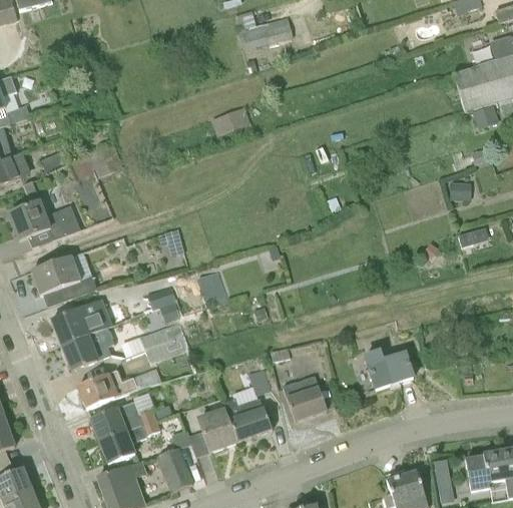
[(0,0),(0,23),(18,19),(12,0),(0,0)]
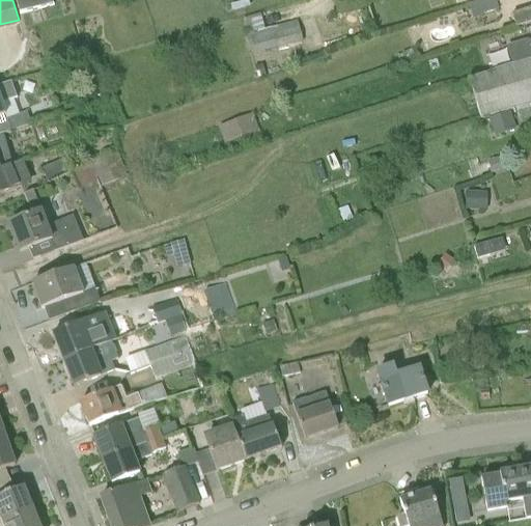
[(18,0),(20,8),(53,0),(18,0)]
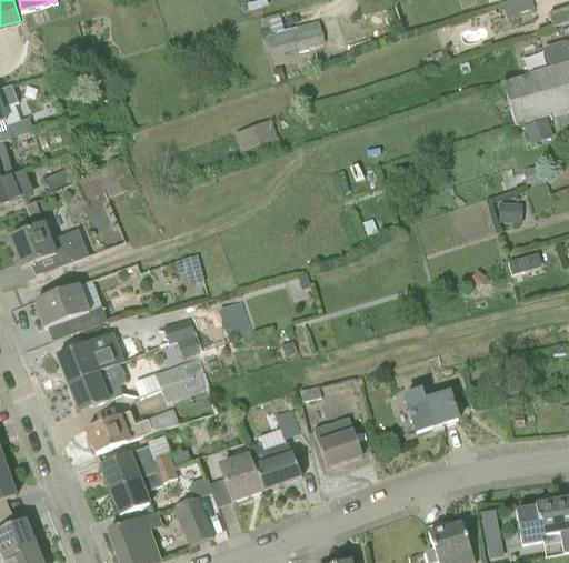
[(519,11),(533,6),(531,0),(516,0),(519,11)]
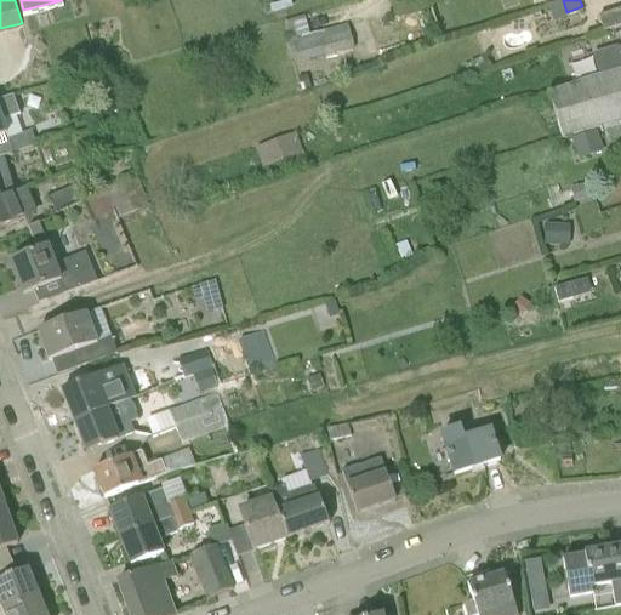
[(620,0),(620,3),(615,5),(597,11),(603,28),(620,22),(620,0)]
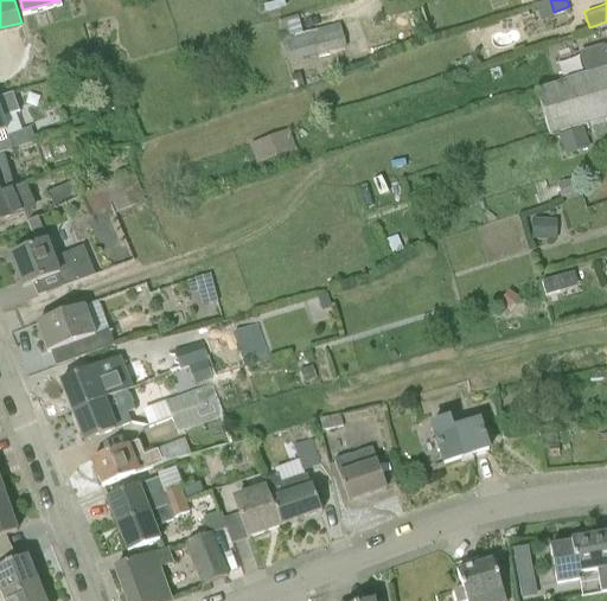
[(319,51),(346,43),(340,19),(289,32),(289,31),(281,33),(288,58),(319,50),(319,51)]
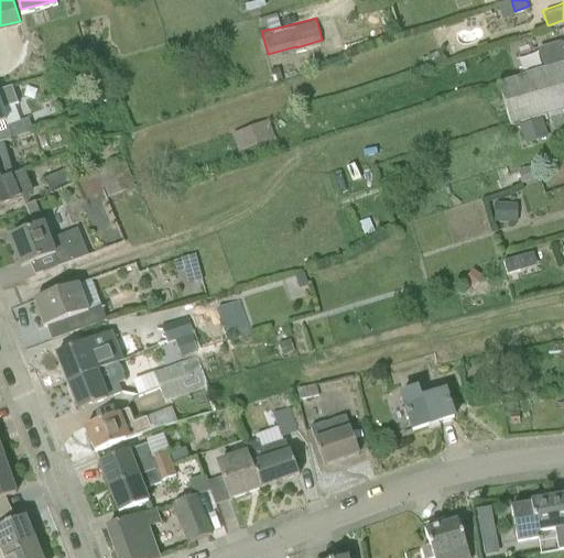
[(561,37),(539,45),(544,65),(563,58),(563,37),(561,40),(561,37)]
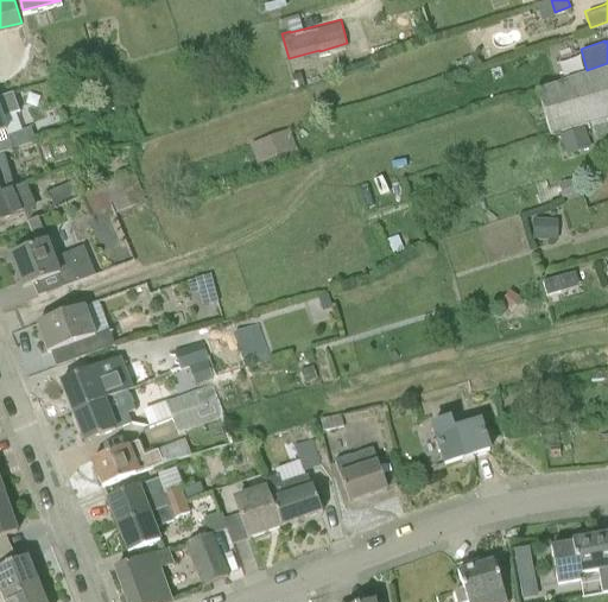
[(584,122),(591,120),(606,115),(607,114),(607,63),(587,70),(576,73),(576,74),(537,86),(550,131),(561,128),(561,130),(584,122)]
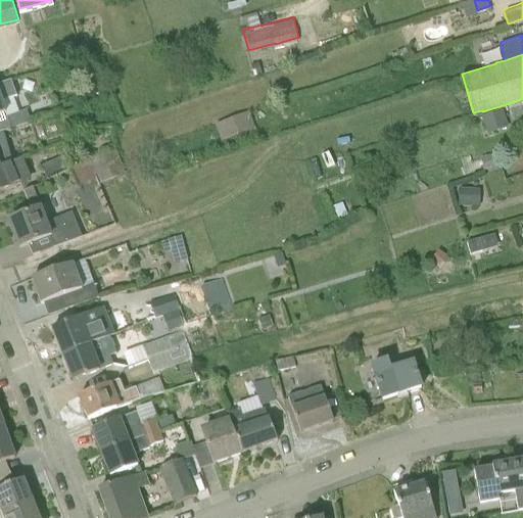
[(257,60),(251,62),(255,74),(262,72),(257,60)]
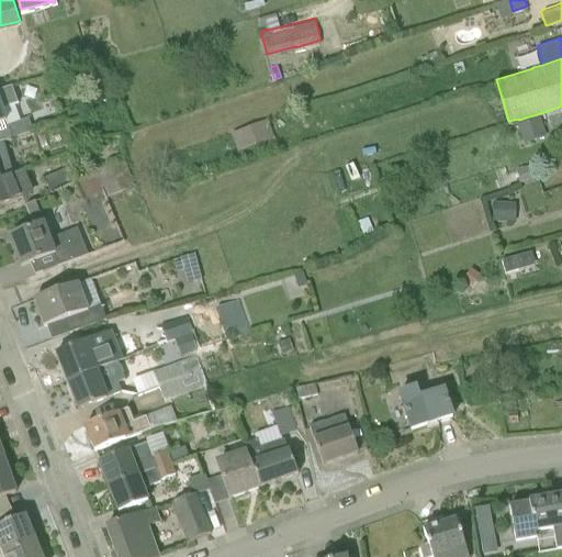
[(0,137),(3,137),(32,126),(27,114),(14,119),(9,102),(18,99),(12,81),(0,85),(0,137)]
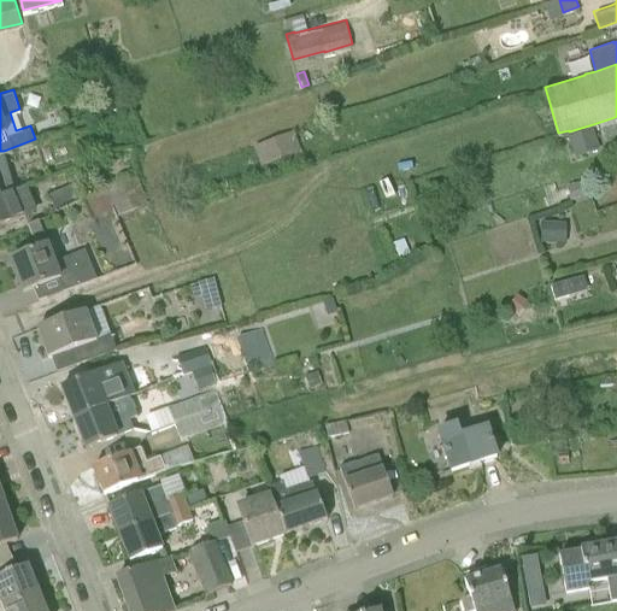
[(600,147),(593,124),(569,131),(568,131),(575,154),(600,147)]
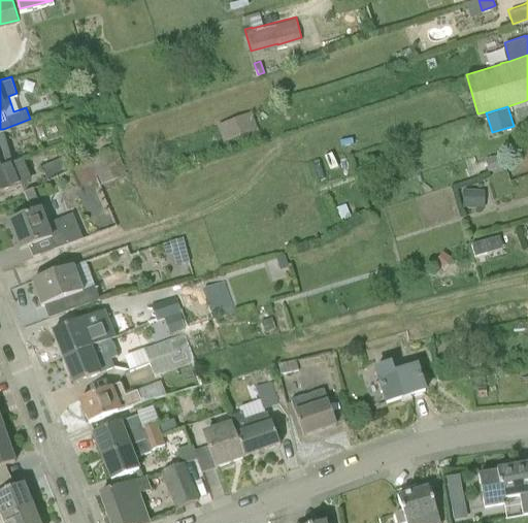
[(236,115),(217,123),(224,139),(243,131),(236,115)]
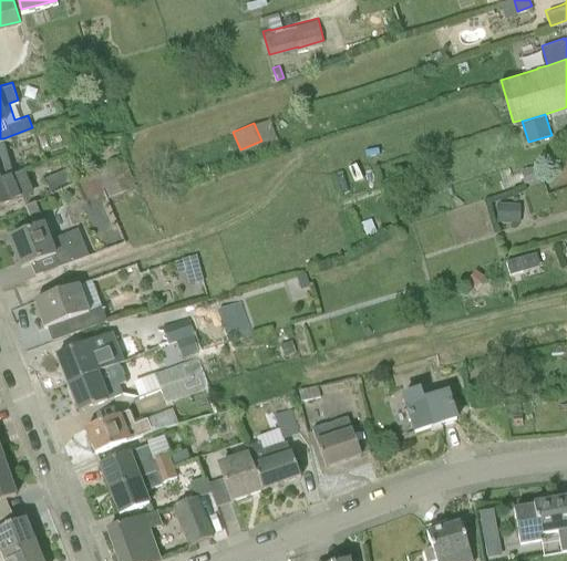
[(0,176),(12,172),(3,138),(0,138),(0,176)]
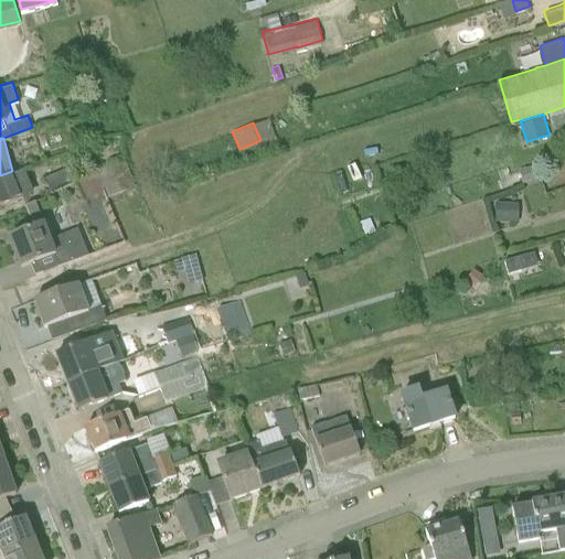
[(97,167),(105,186),(108,194),(135,184),(125,156),(97,167)]
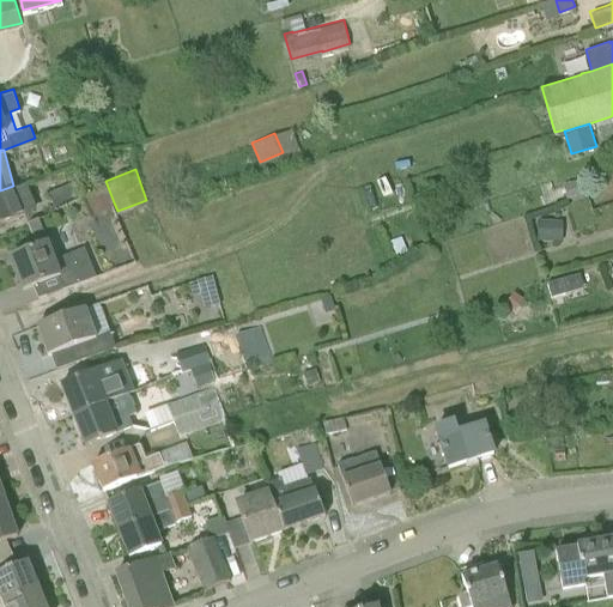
[(55,206),(87,190),(80,175),(48,190),(55,206)]
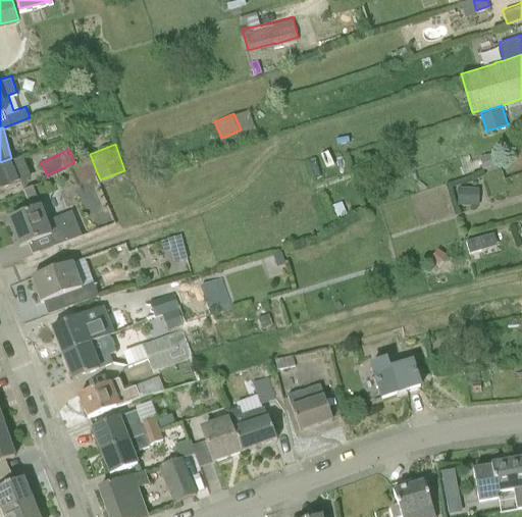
[(479,154),(482,166),(499,162),(494,149),(479,154)]
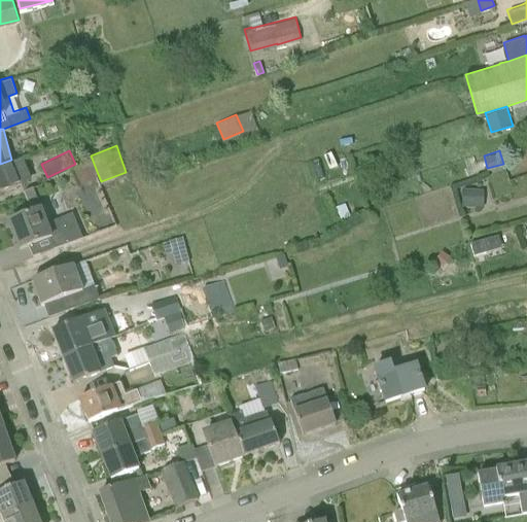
[(0,164),(0,189),(31,177),(23,155),(11,160),(0,164)]
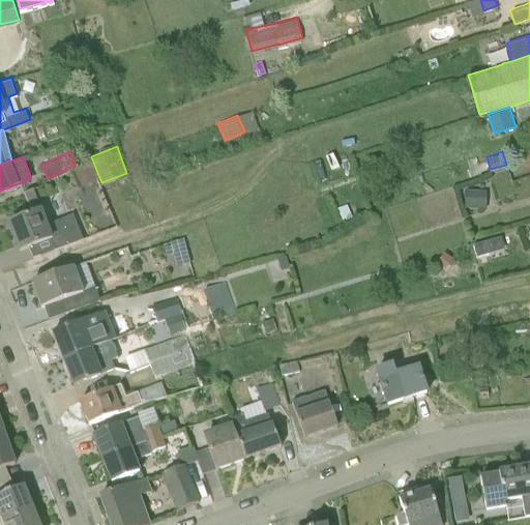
[(48,221),(34,186),(23,191),(24,192),(32,210),(8,220),(20,248),(50,235),(55,246),(82,235),(72,211),(48,221)]
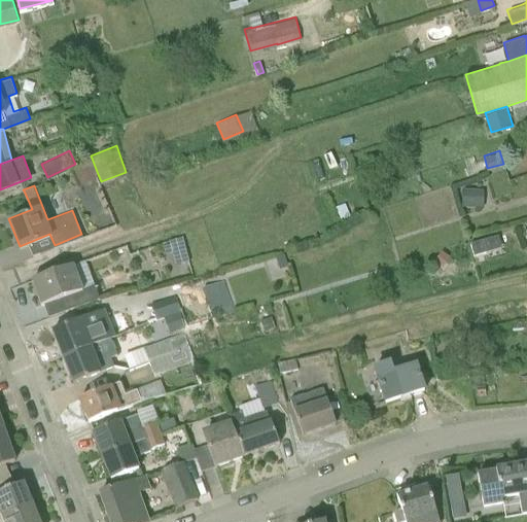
[(484,186),(462,185),(461,204),(484,204),(484,186)]
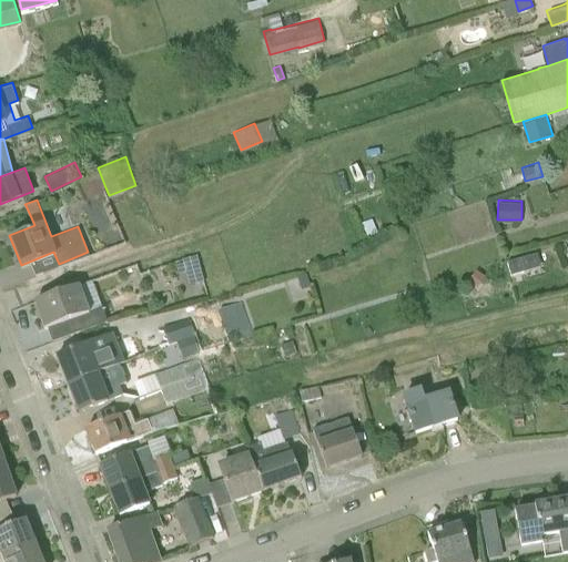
[(196,252),(182,256),(189,282),(203,278),(196,252)]
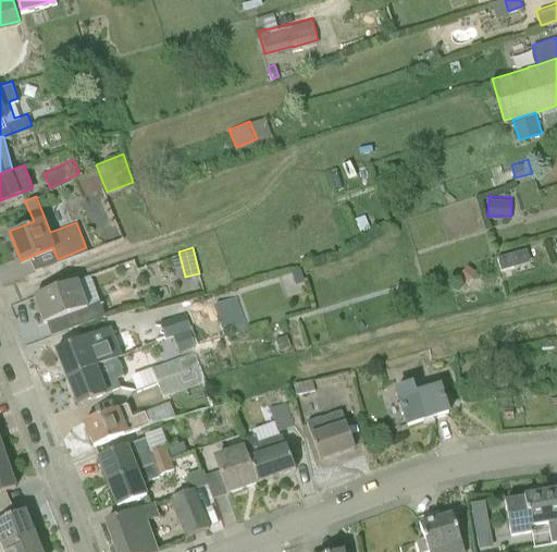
[(509,250),(496,254),(500,267),(512,264),(509,250)]
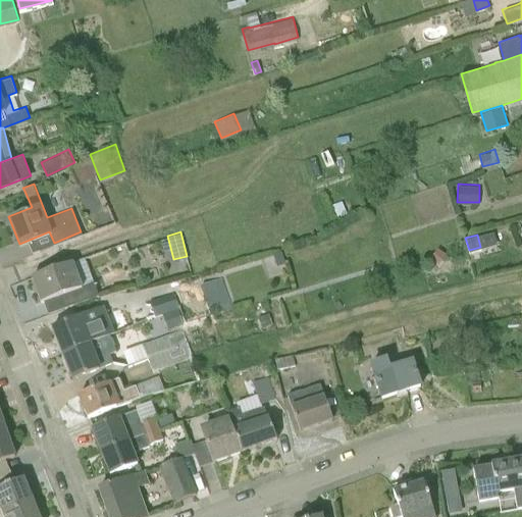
[(437,246),(429,256),(437,261),(445,252),(437,246)]
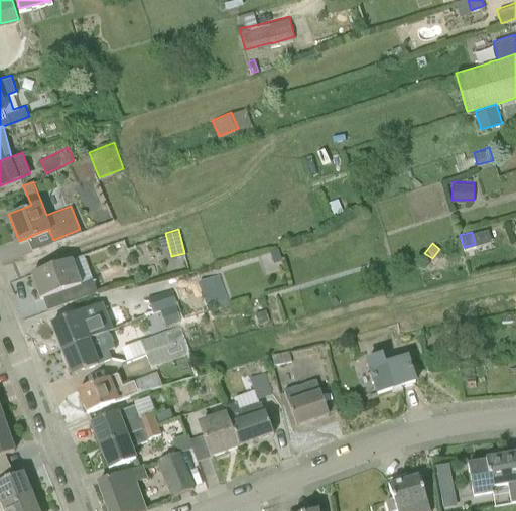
[(279,244),(270,247),(273,259),(282,256),(279,244)]
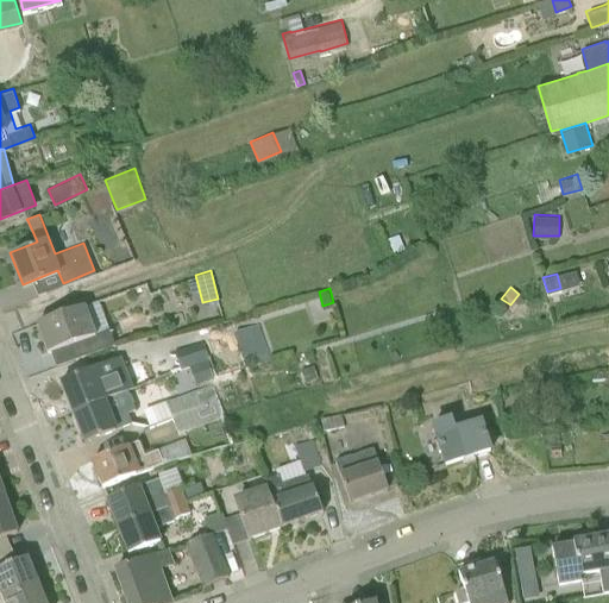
[(85,302),(38,320),(49,350),(76,339),(82,353),(115,341),(110,325),(95,331),(85,302)]
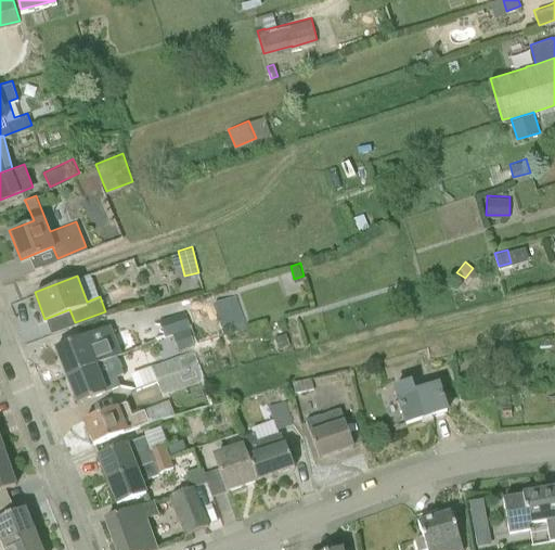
[(226,333),(247,325),(236,292),(214,298),(226,333)]
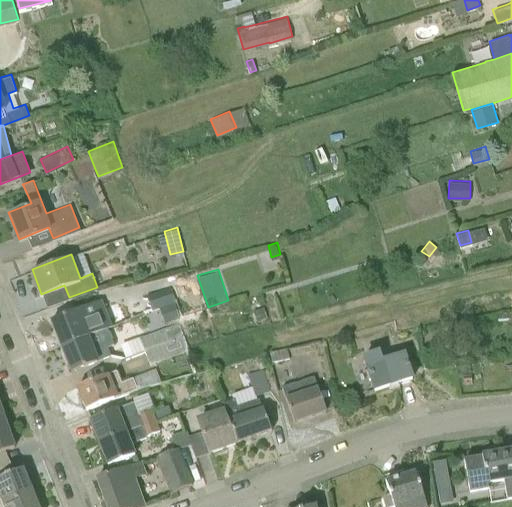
[(146,295),(152,308),(175,299),(170,286),(146,295)]
